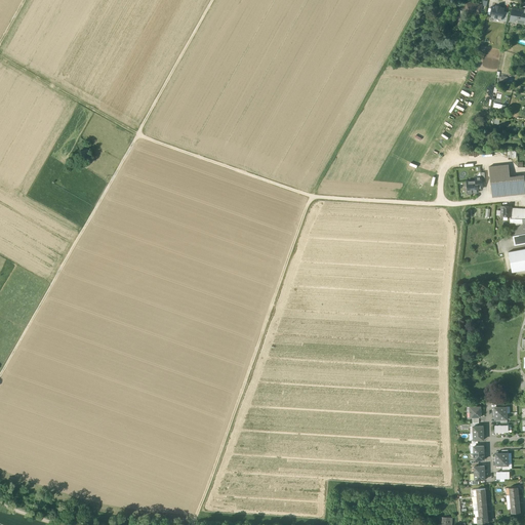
[(482,5),(467,2),(465,12),(480,15),(482,5)]
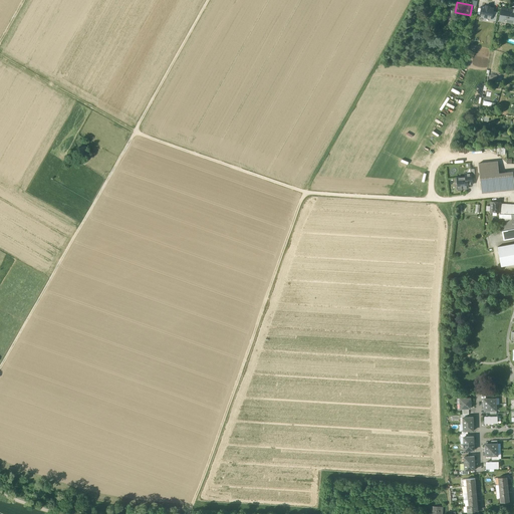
[(492,19),(493,11),(494,9),(490,8),(490,7),(486,6),(486,7),(482,6),(480,16),(492,19)]
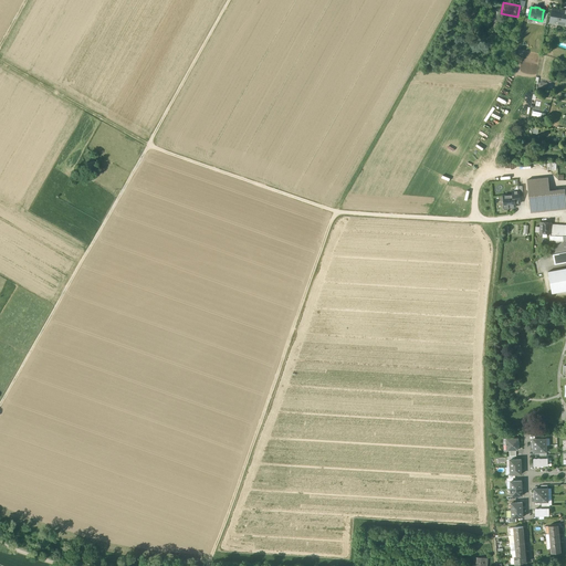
[(561,12),(557,11),(557,10),(552,9),(549,23),(563,25),(565,11),(561,10),(561,12)]
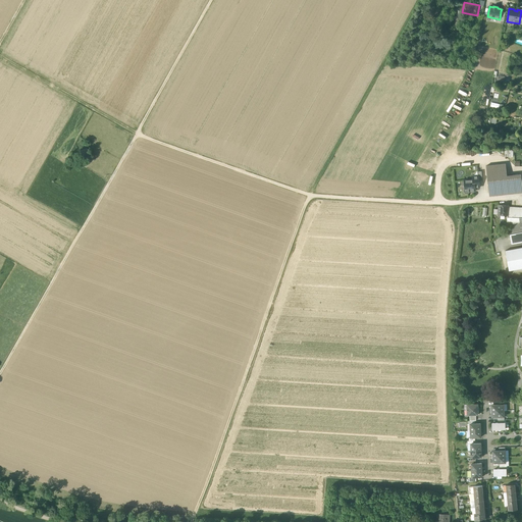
[(89,156),(87,149),(79,152),(81,158),(89,156)]
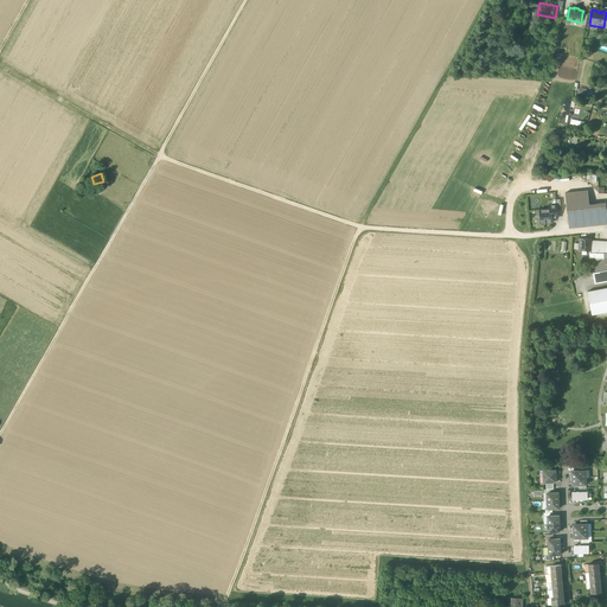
[(606,213),(606,203),(589,204),(588,191),(566,193),(569,224),(606,221),(606,213)]
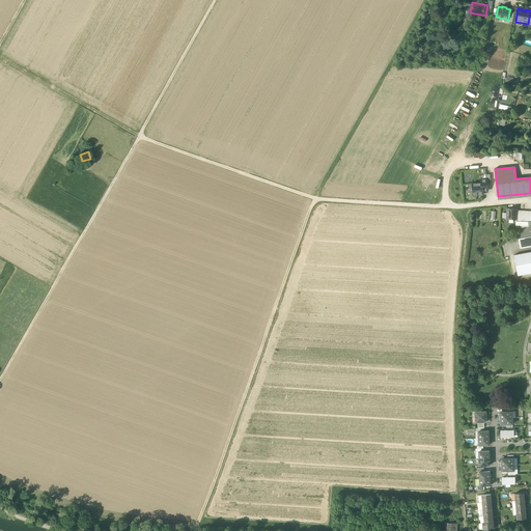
[(481,183),(472,184),(473,191),(472,193),(472,195),(474,197),(476,196),(477,195),(483,194),(483,191),(488,191),(487,184),(486,178),(480,179),(481,183)]
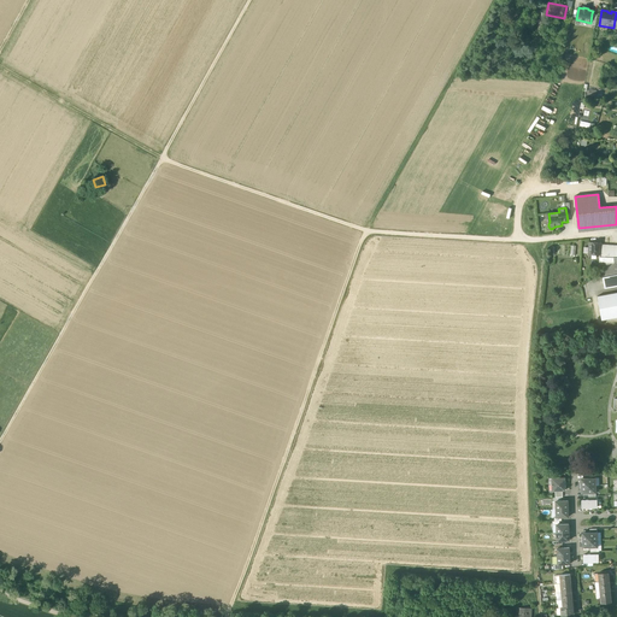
[(600,242),(589,242),(589,248),(588,253),(589,253),(589,254),(600,254),(600,242)]
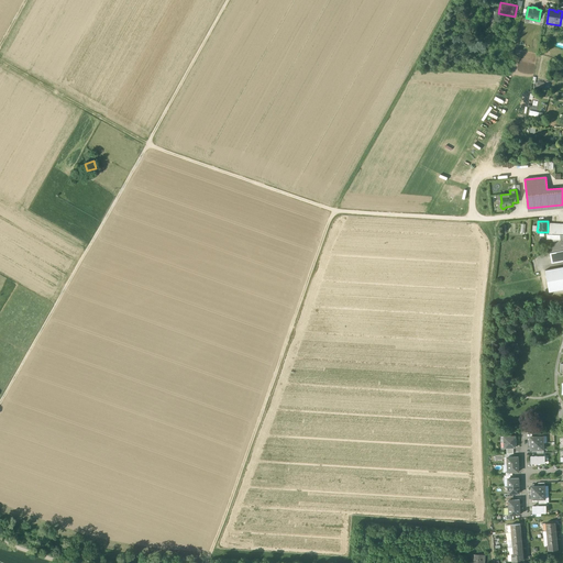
[(562,234),(560,235),(561,240),(547,250),(549,254),(550,253),(552,264),(562,261),(562,234)]
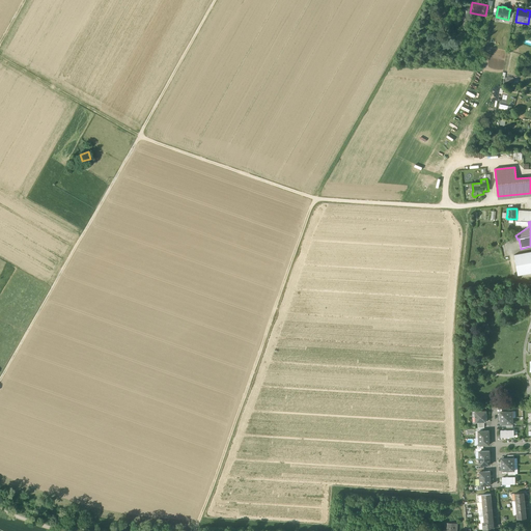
[(326,253),(317,253),(317,249),(315,249),(315,257),(316,257),(316,260),(326,260),(326,253)]
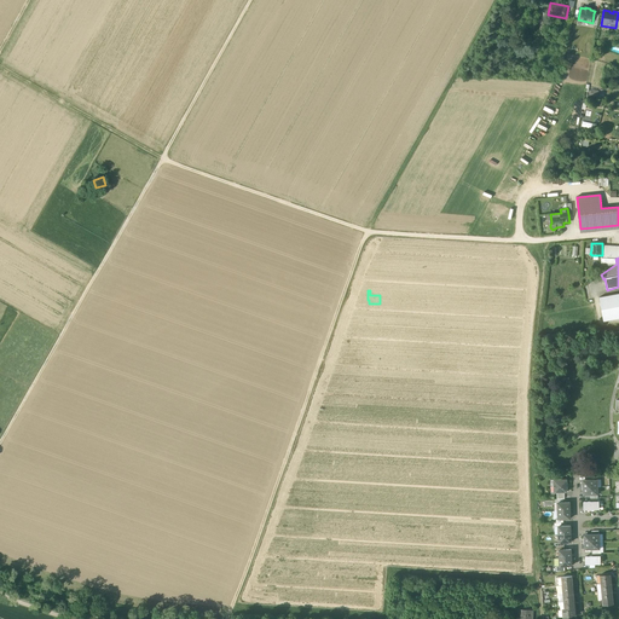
[(618,293),(600,298),(603,322),(618,318),(618,293)]
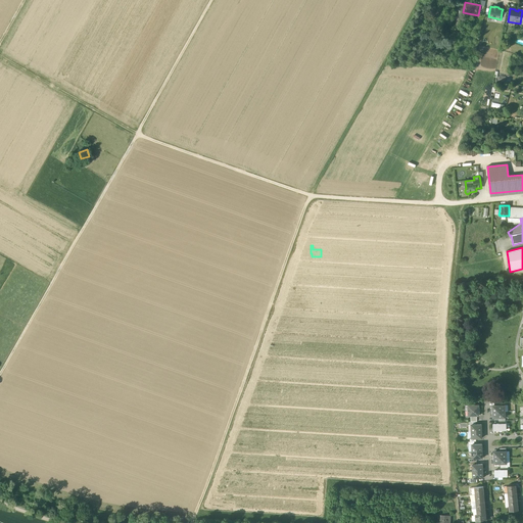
[(479,406),(468,406),(468,411),(469,416),(471,416),(475,416),(477,416),(479,415),(479,412),(478,412),(478,409),(479,409),(479,406)]
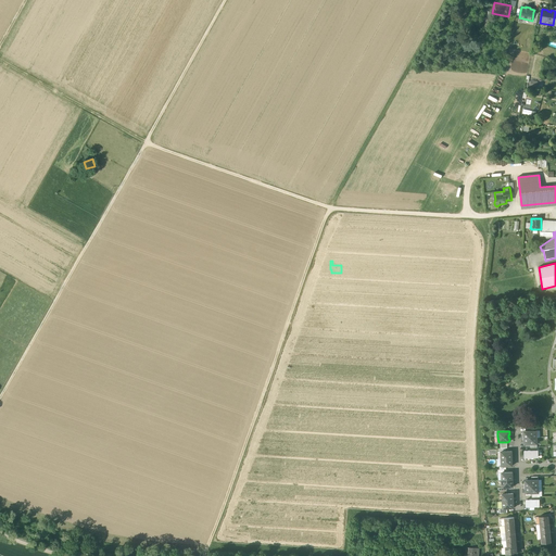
[(532,500),(526,500),(526,506),(529,506),(529,510),(534,510),(534,506),(540,506),(539,500),(532,500)]
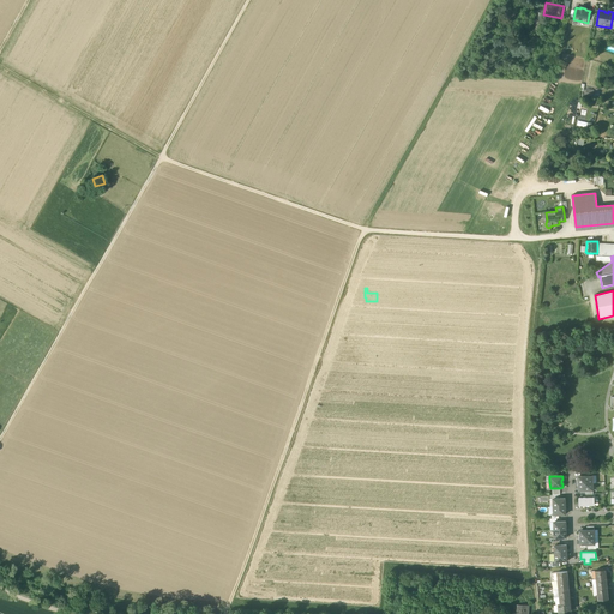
[(503,588),(489,587),(488,597),(501,599),(503,588)]
